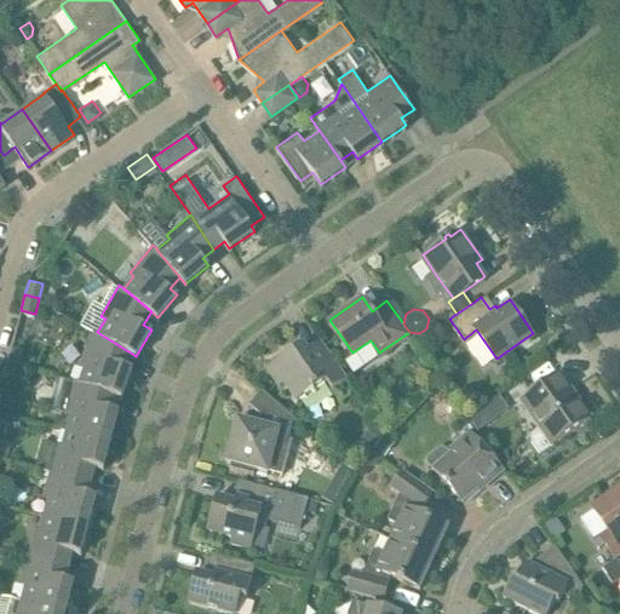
[(128,351),(97,332),(92,330),(80,363),(85,366),(80,380),(75,378),(75,379),(95,386),(122,396),(132,368),(124,365),(128,351)]
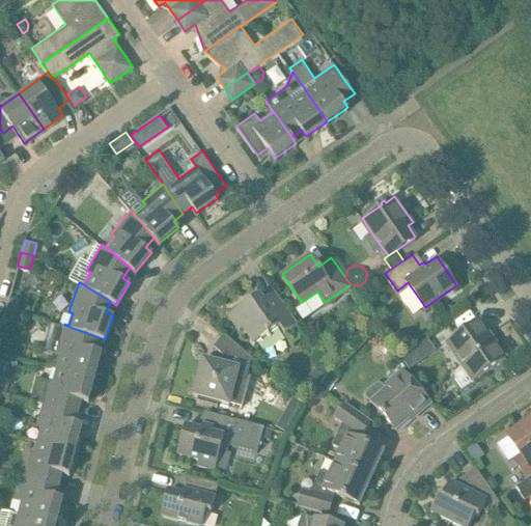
[(286,305),(275,288),(274,289),(277,294),(266,302),(259,292),(228,313),(240,328),(244,325),(254,340),(279,323),(284,330),(298,322),(286,305)]
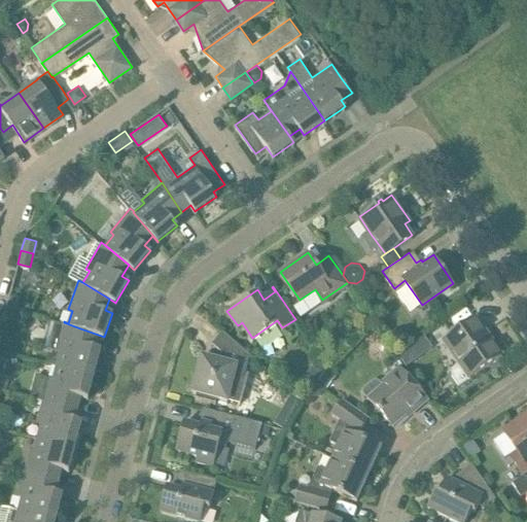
[(6,304),(3,317),(6,318),(20,311),(21,307),(6,304)]
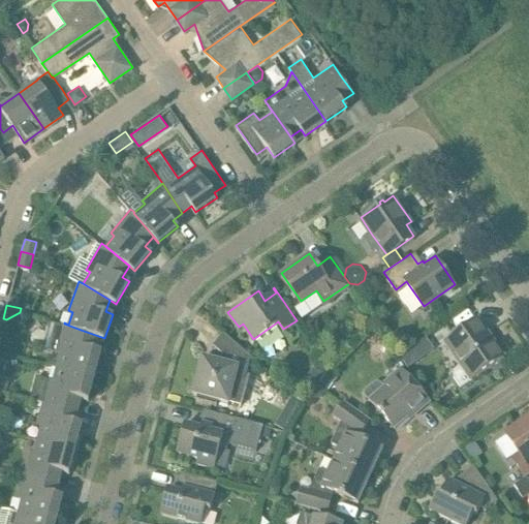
[(471,377),(504,355),(476,315),(444,338),(461,363),(453,368),(453,373),(461,384),(471,377)]
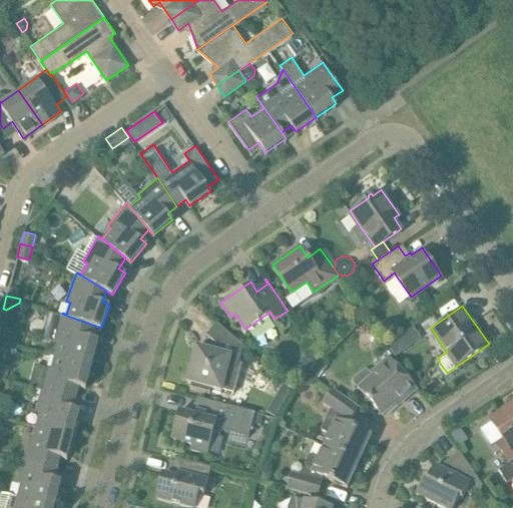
[(100,328),(101,328),(78,320),(62,314),(56,312),(53,311),(46,337),(59,340),(56,353),(91,363),(97,339),(90,338),(94,326),(100,328)]
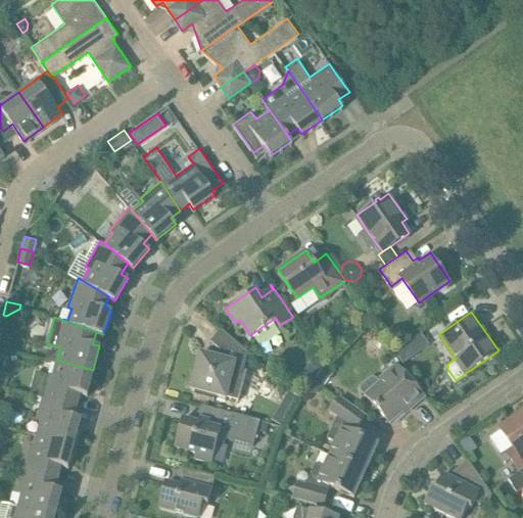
[(221,326),(209,338),(214,342),(210,354),(199,350),(190,386),(239,399),(247,367),(243,366),(248,349),(221,326)]
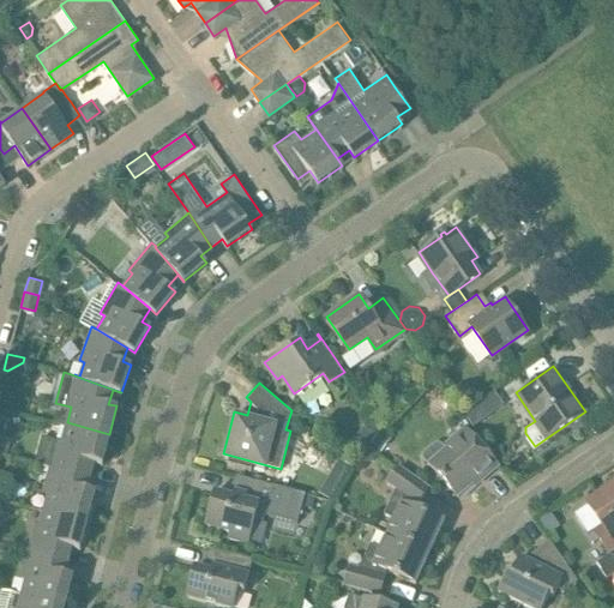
[(475,401),(463,409),(473,423),(485,414),(475,401)]
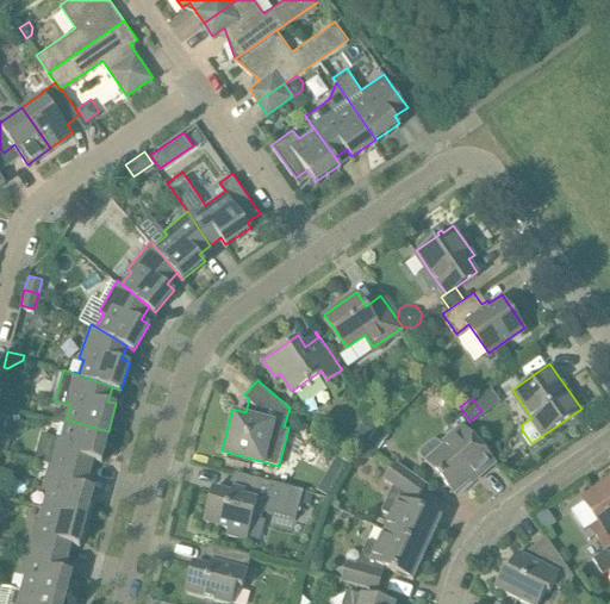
[(368,417),(359,430),(367,436),(377,423),(368,417)]
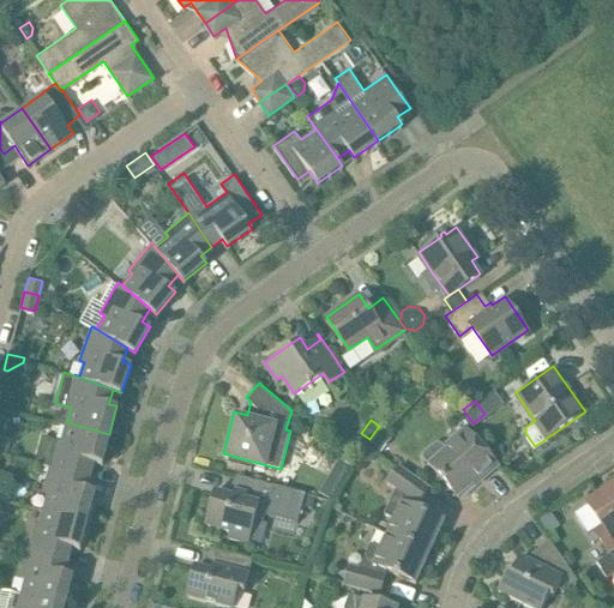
[(109,434),(67,422),(62,438),(58,437),(50,464),(90,474),(94,461),(102,463),(109,434)]
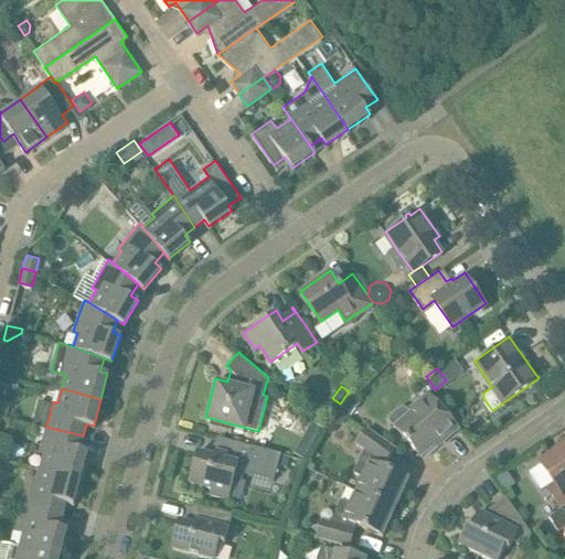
[(444,408),(427,390),(417,399),(419,401),(395,423),(420,453),(444,432),(446,436),(458,425),(444,408)]
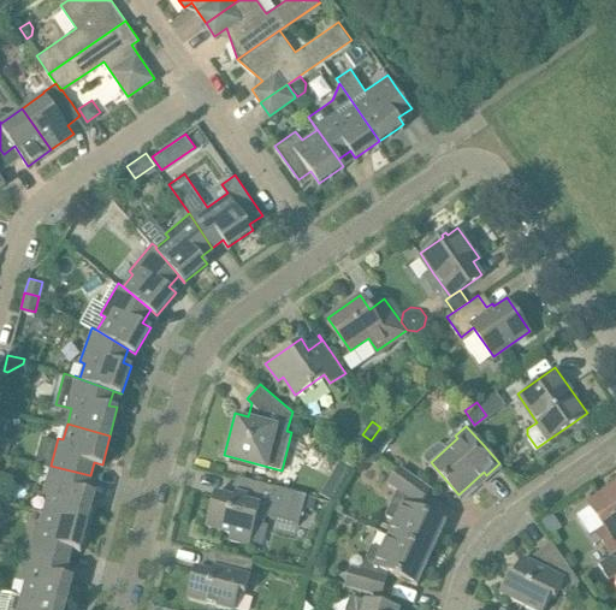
[(392,436),(383,427),(371,443),(381,450),(392,436)]
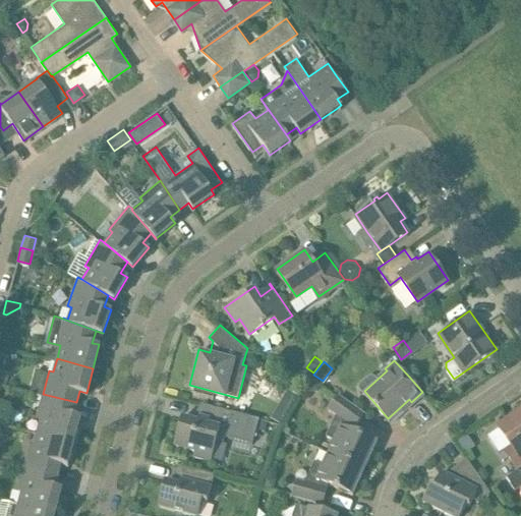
[(309,388),(316,387),(320,382),(312,377),(306,385),(309,388)]
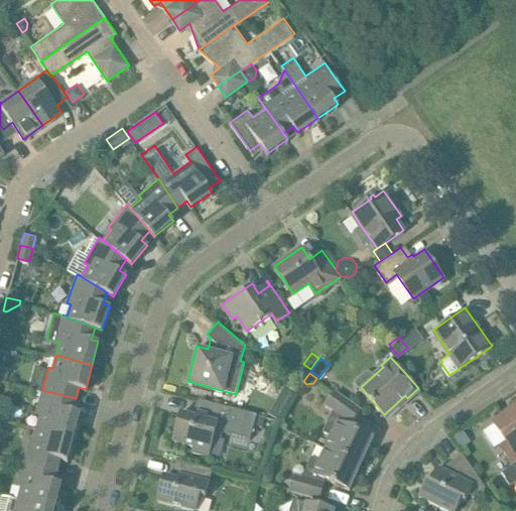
[(279,395),(288,401),(294,391),(284,385),(279,395)]
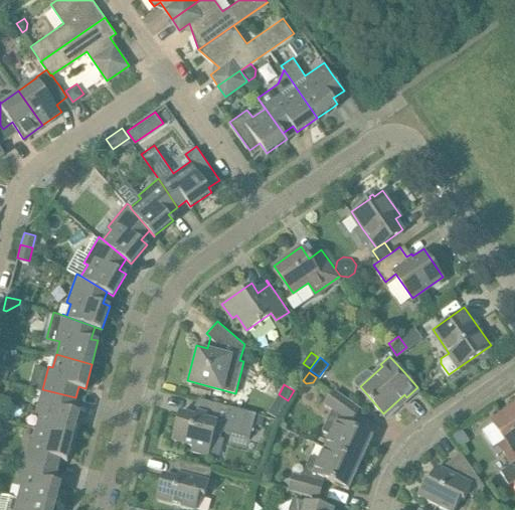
[(75,397),(42,389),(36,411),(40,412),(37,426),(73,435),(79,411),(72,409),(75,397)]
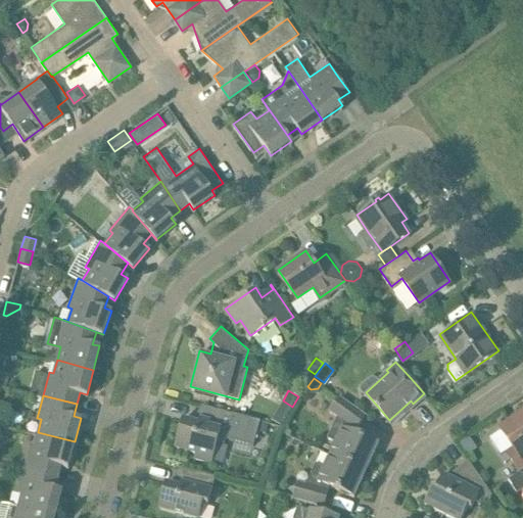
[(336,439),(330,452),(366,468),(378,442),(353,430),(354,427),(365,413),(339,395),(330,409),(337,414),(327,435),(336,439)]
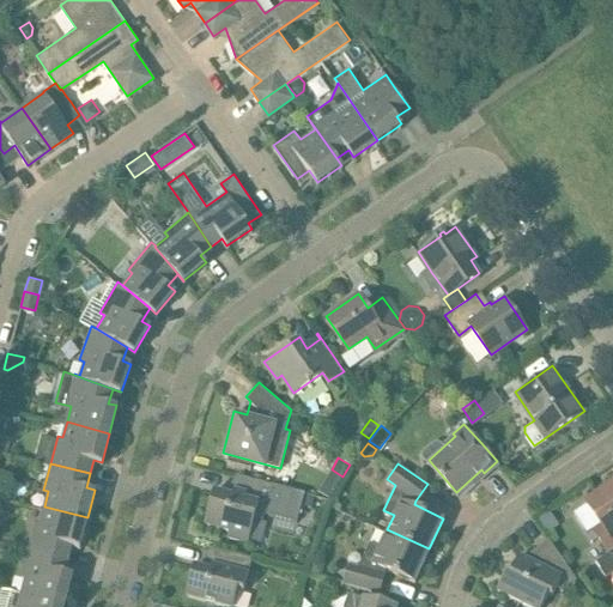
[(285,484),(236,472),(230,492),(213,489),(205,521),(229,527),(228,533),(248,539),(259,501),(279,507),(285,484)]
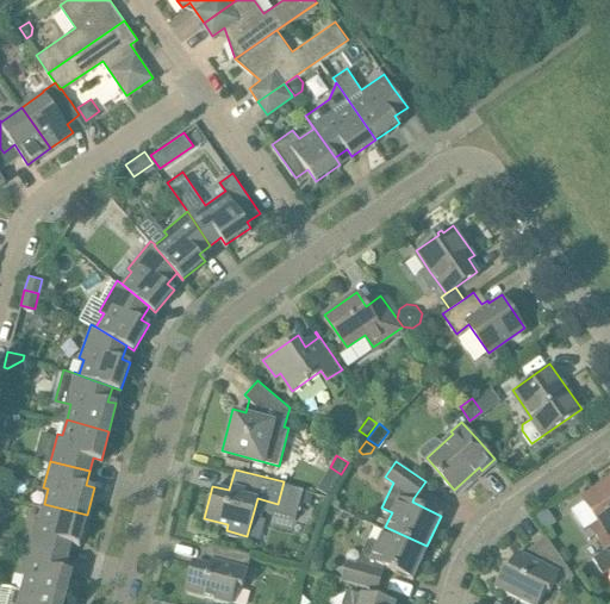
[(609,478),(584,497),(597,517),(590,522),(607,546),(609,542),(609,478)]
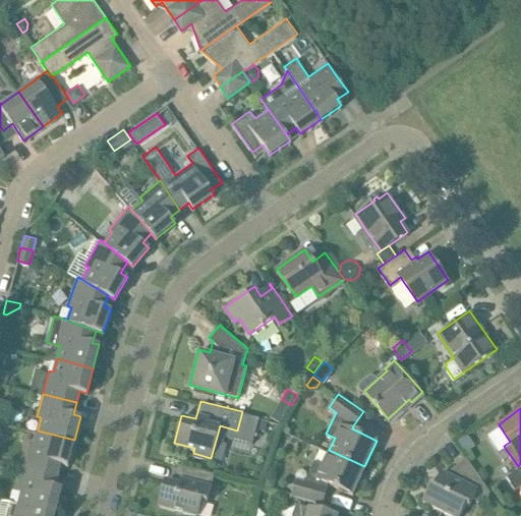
[(74,440),(38,431),(34,444),(30,443),(24,465),(57,474),(60,462),(67,464),(74,440)]
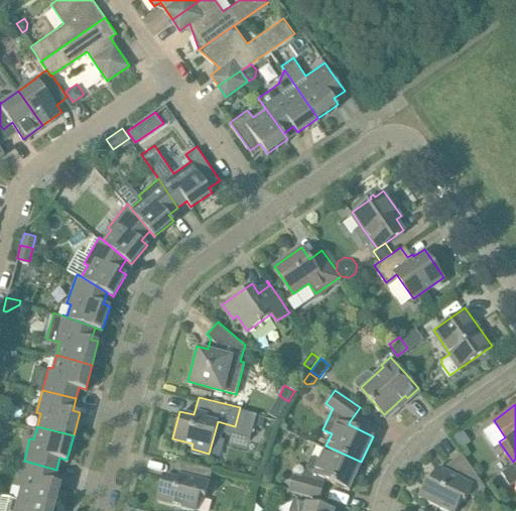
[(463,427),(453,434),(459,442),(468,435),(463,427)]
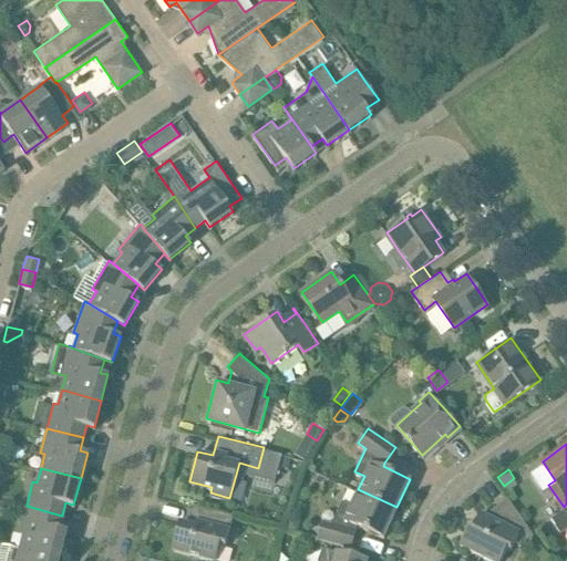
[(383,536),(397,507),(358,489),(352,502),(342,498),(332,521),(322,519),(318,537),(350,546),(356,527),(357,523),(383,536)]
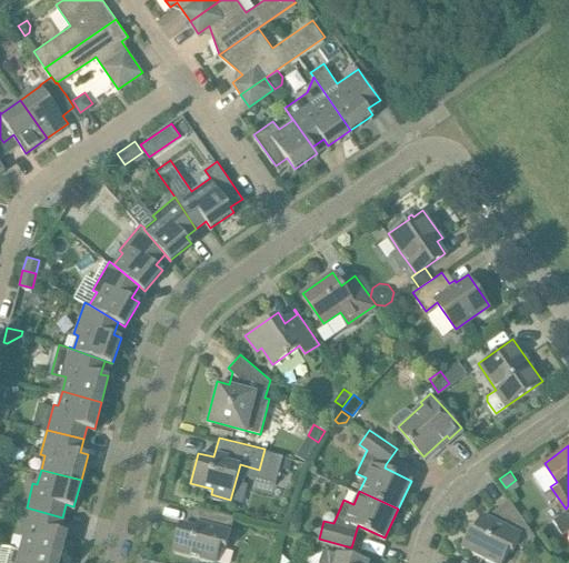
[(537,536),(509,498),(486,514),(482,512),(473,529),(470,526),(461,544),(498,562),(500,562),(509,548),(512,550),(518,540),(522,546),(537,536)]
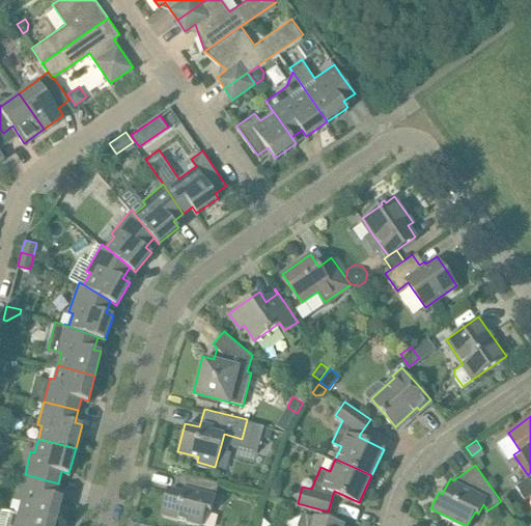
[(219,480),(187,472),(182,491),(168,488),(161,513),(180,518),(202,524),(206,508),(211,509),(219,480)]
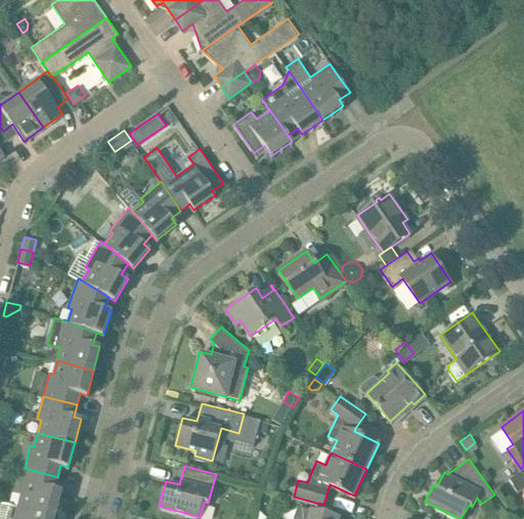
[(23,491),(18,505),(55,515),(61,490),(54,488),(57,477),(25,468),(18,490),(23,491)]
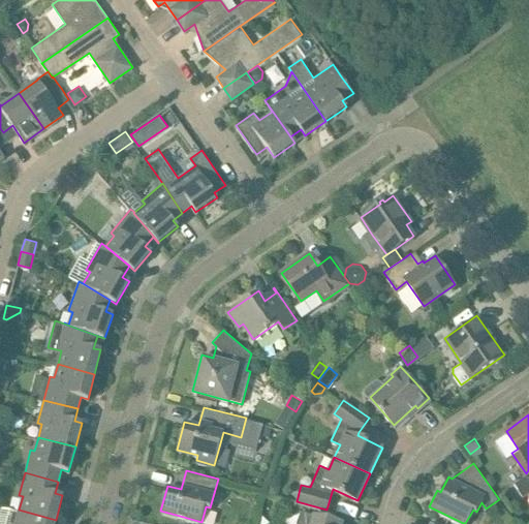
[(526,473),(514,482),(518,488),(528,480),(528,478),(526,473)]
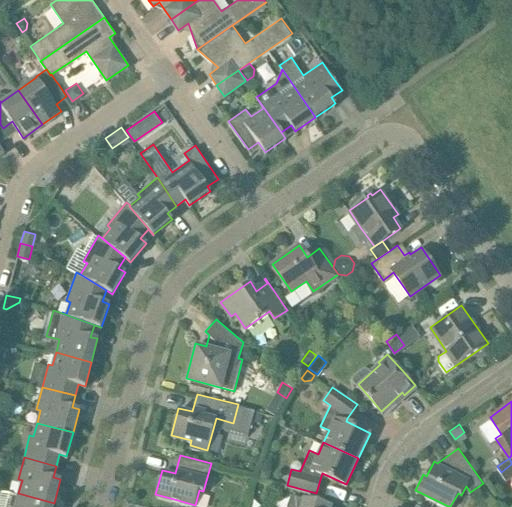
[(271,468),(260,466),(257,476),(268,479),(271,468)]
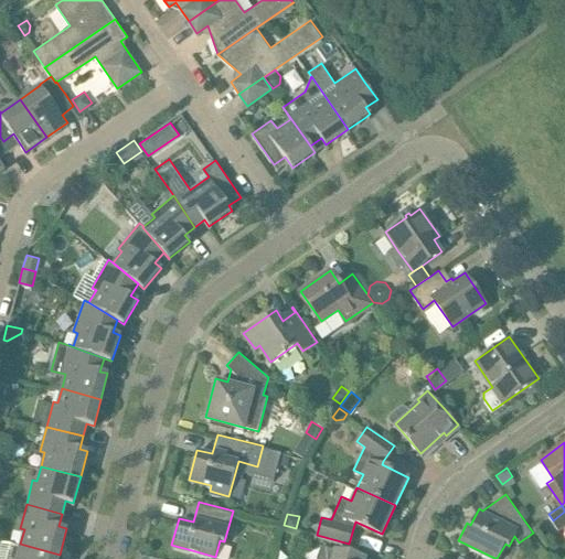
[(57,558),(60,555),(20,544),(1,539),(0,544),(0,554),(1,555),(0,558),(57,558)]
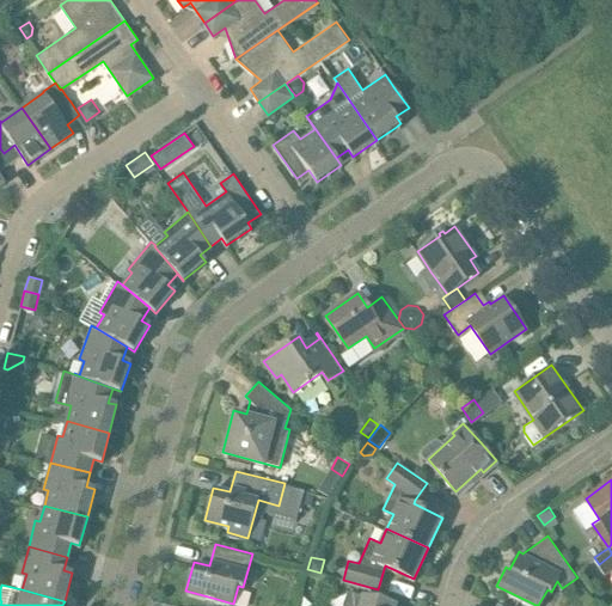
[(390,605),(392,601),(348,589),(343,605),(390,605)]
